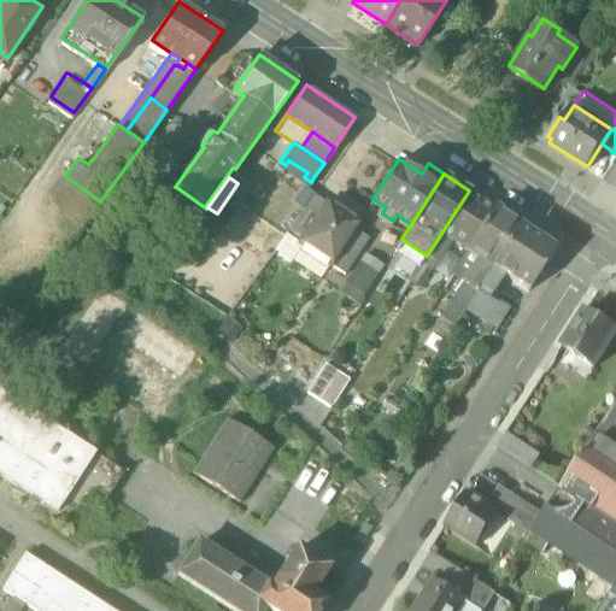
[(286,230),(315,191),(304,183),(295,195),(292,193),(271,221),(286,230)]
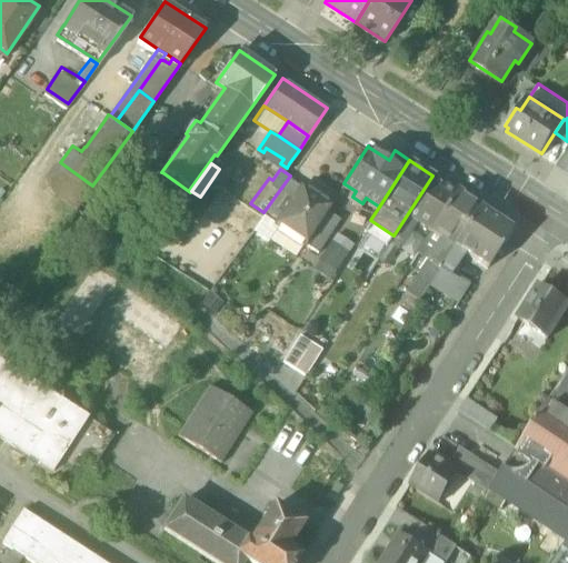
[(155,203),(173,215),(190,192),(162,172),(149,190),(159,197),(155,203)]
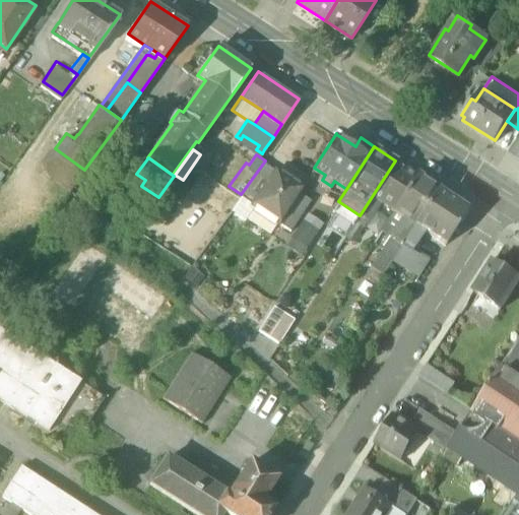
[(241,194),(253,202),(275,168),(265,161),(241,194)]
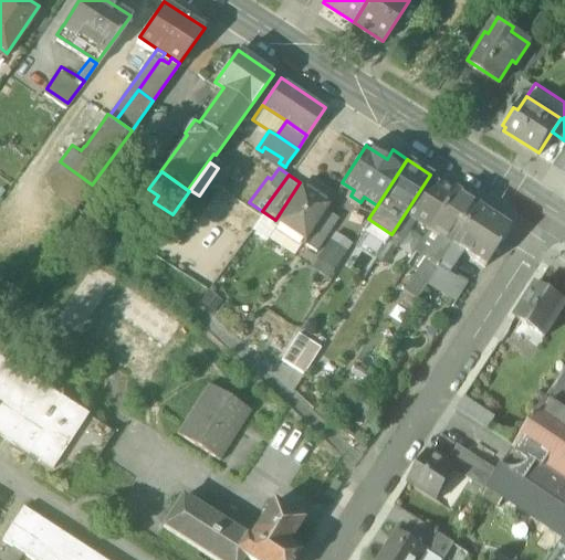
[(414,217),(429,226),(453,189),(430,175),(391,234),(399,240),(414,217)]
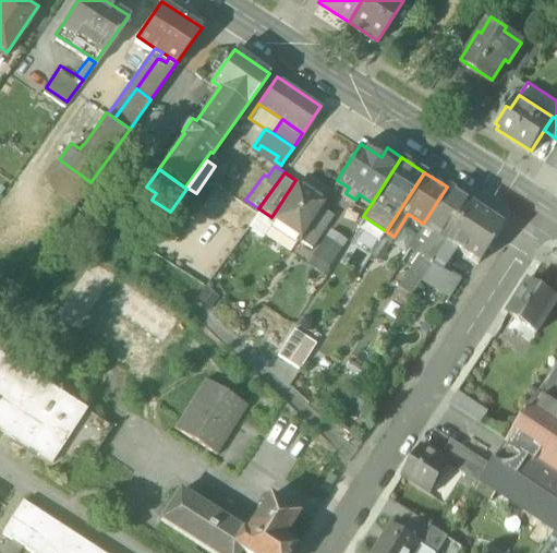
[(295,180),(271,217),(274,218),(301,237),(323,204),(326,200),(295,180)]
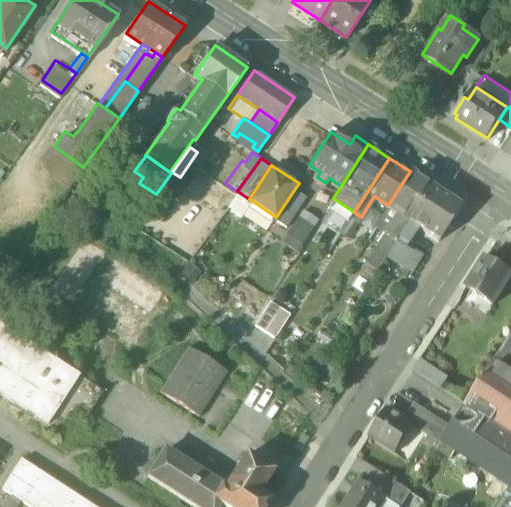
[(131,176),(139,183),(143,177),(134,171),(131,176)]
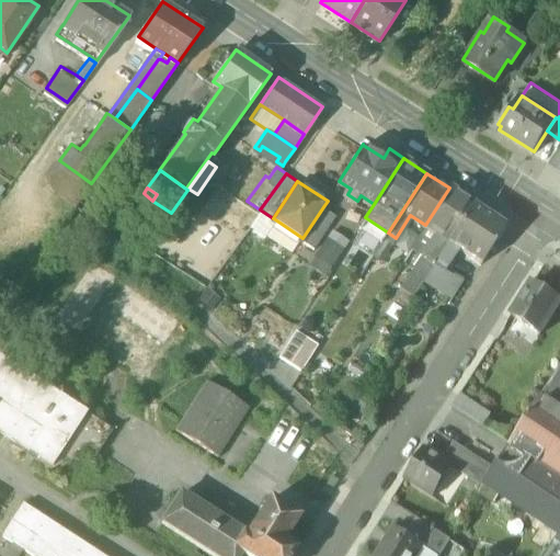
[(422,253),(435,261),(473,203),(449,188),(425,225),(436,231),(423,250),(422,253)]
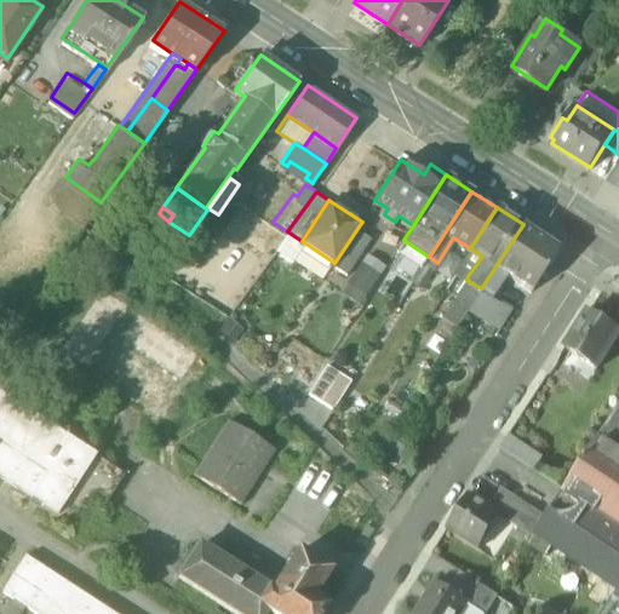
[(481,288),(492,296),(492,294),(506,273),(532,288),(559,247),(523,224),(481,288)]
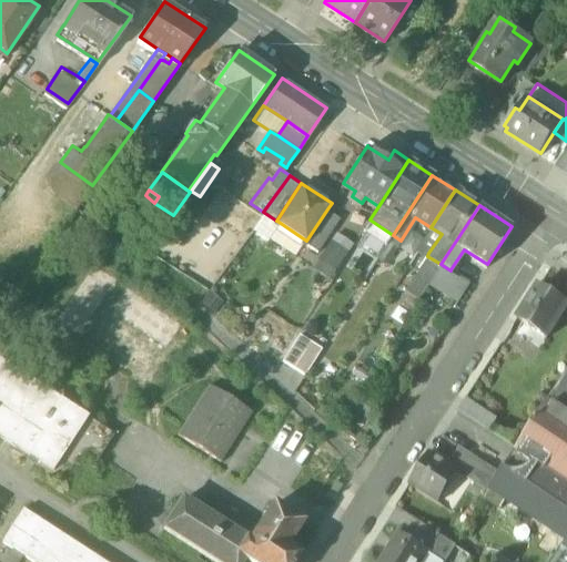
[(306,241),(319,248),(341,215),(328,207),(306,241)]
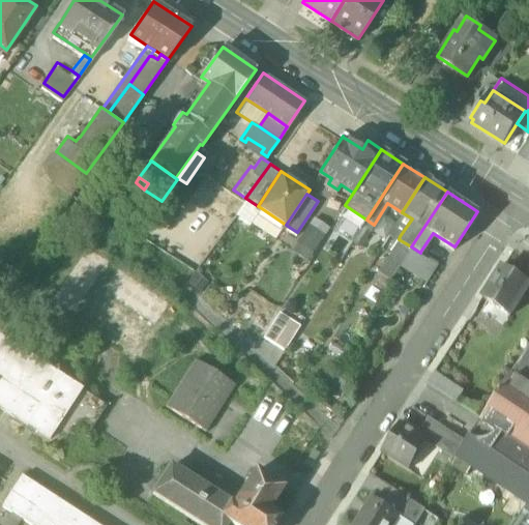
[(260,207),(258,206),(245,198),(236,211),(252,221),(260,207)]
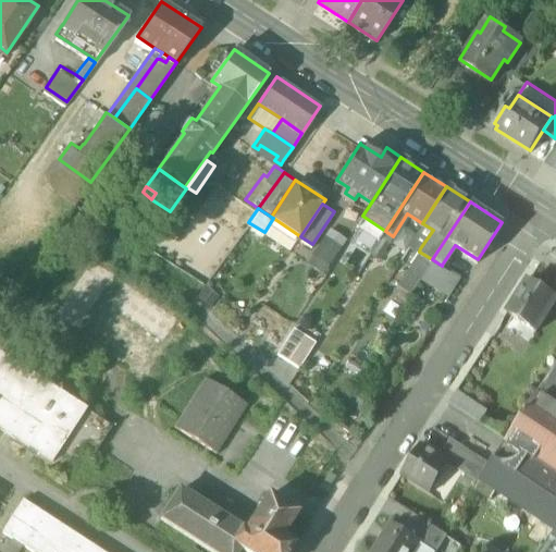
[(359,227),(370,233),(375,224),(366,218),(359,227)]
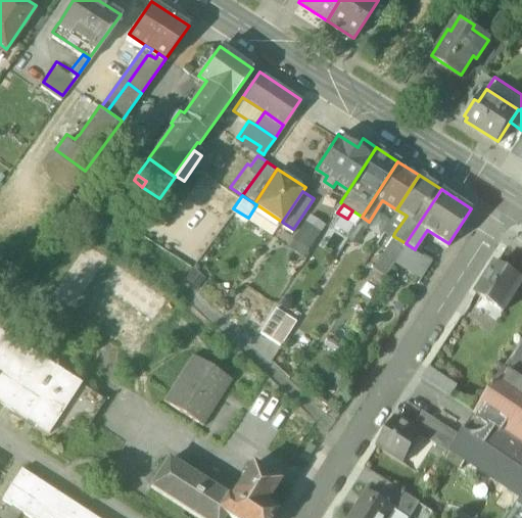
[(390,217),(379,209),(369,226),(380,233),(390,217)]
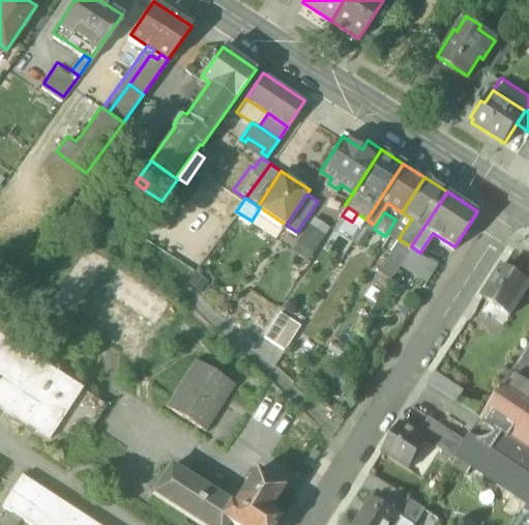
[(400,236),(412,219),(402,212),(390,231),(400,236)]
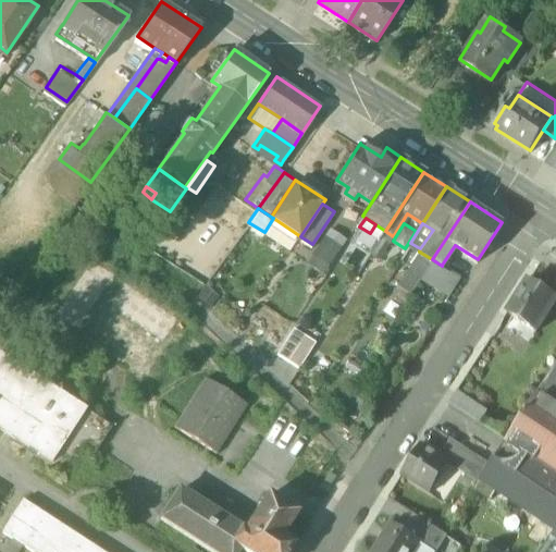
[(348,236),(331,224),(313,252),(330,262),(348,236)]
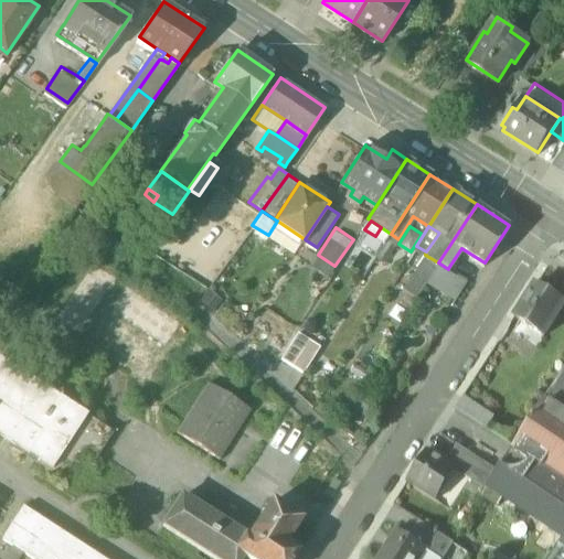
[(375,236),(385,243),(391,234),(381,227),(375,236)]
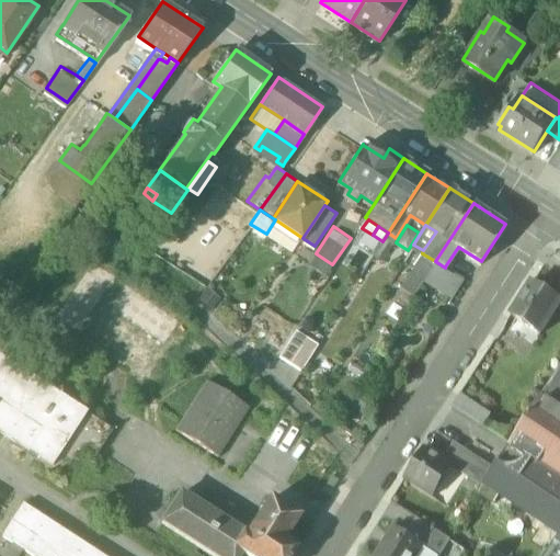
[(396,238),(388,233),(383,241),(375,252),(383,257),(396,238)]
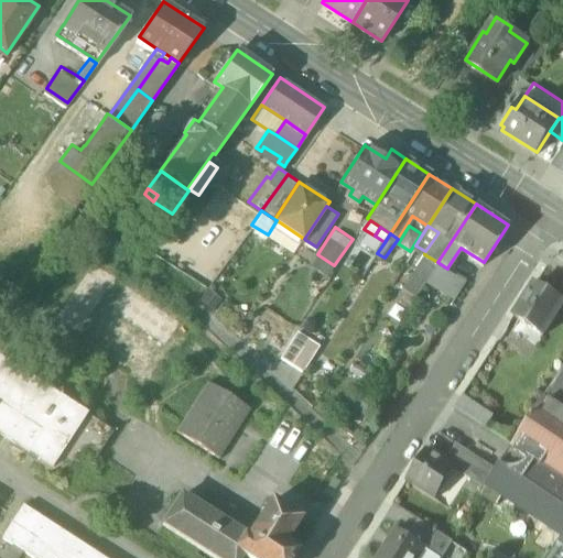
[(334,265),(317,254),(311,263),(328,274),(334,265)]
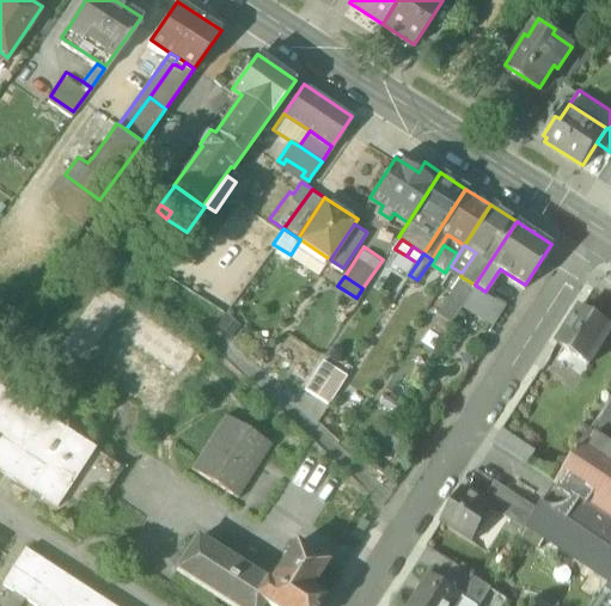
[(438,310),(452,319),(464,301),(475,285),(460,276),(438,310)]
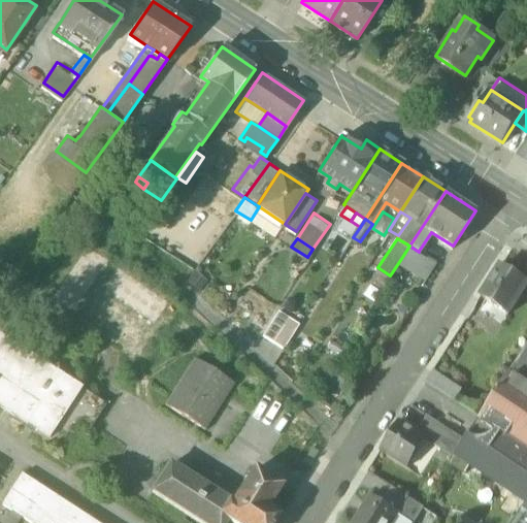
[(107,258),(87,244),(53,294),(73,308),(107,258)]
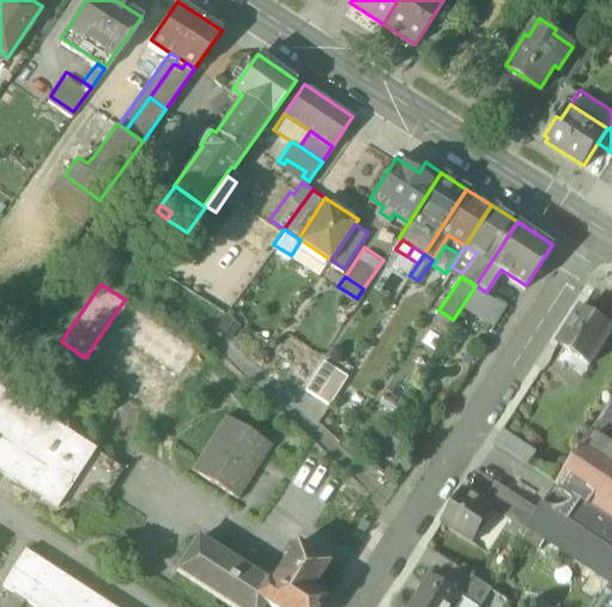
[(507,304),(486,291),(486,292),(476,285),(465,302),(496,321),(507,304)]
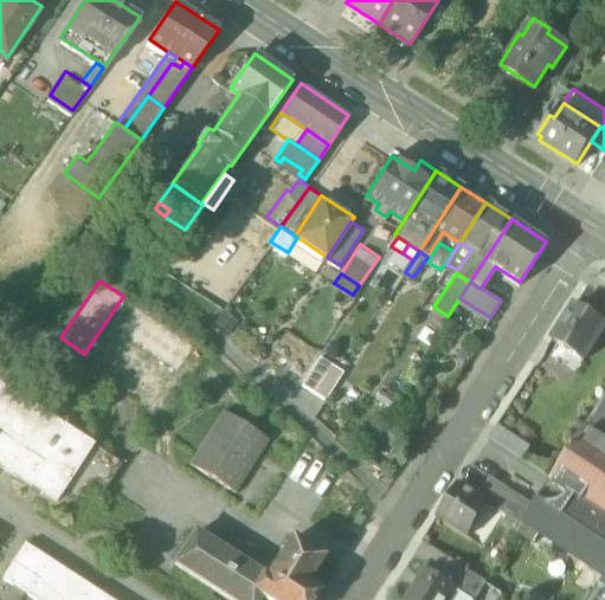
[(553,336),(585,357),(604,326),(604,320),(575,302),(553,336)]
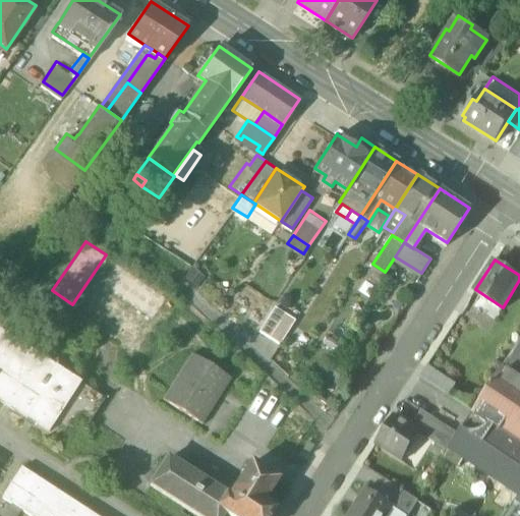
[(166,296),(117,262),(103,282),(152,317),(166,296)]
